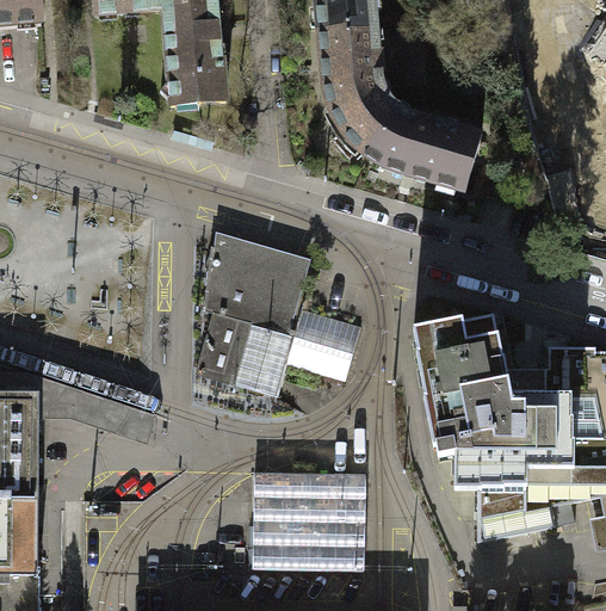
[(0,0),(0,25),(18,24),(45,20),(43,0),(0,0)]
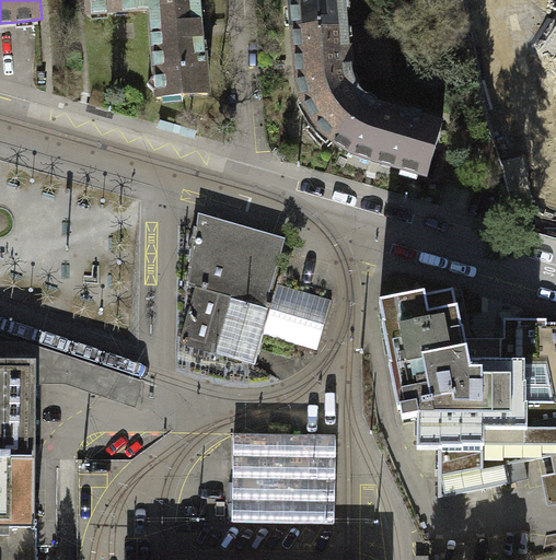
[(87,0),(89,14),(152,9),(165,8),(163,0),(87,0)]
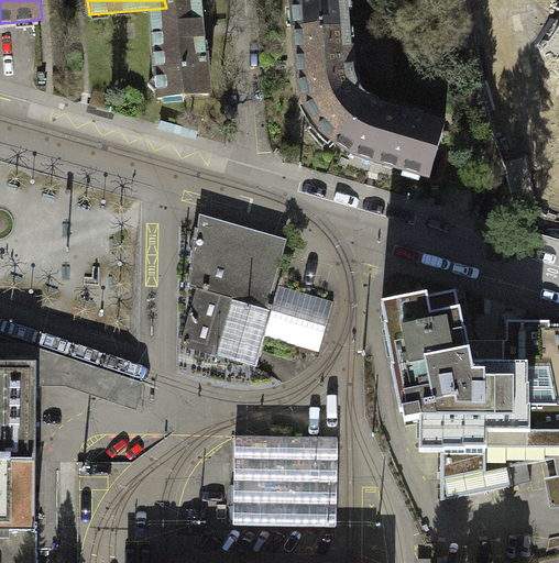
[(211,95),(204,0),(164,0),(166,8),(153,9),(159,76),(151,87),(164,98),(211,95)]
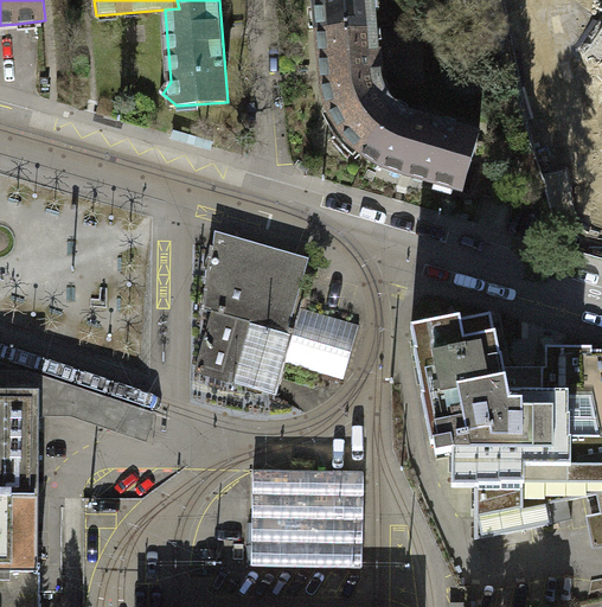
[(318,0),(321,31),(350,27),(351,33),(379,30),(376,0),(318,0)]
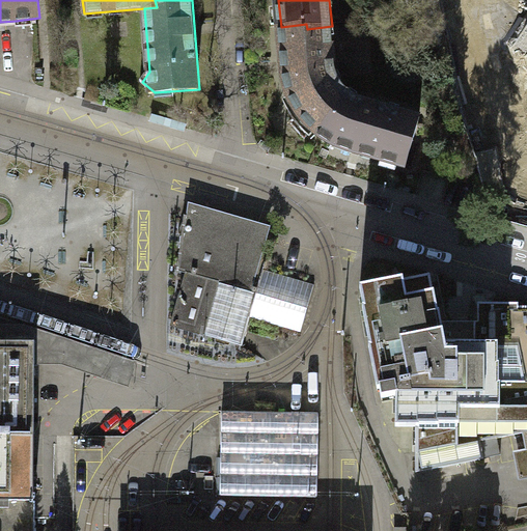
[(526,0),(488,0),(523,187),(526,186),(526,0)]
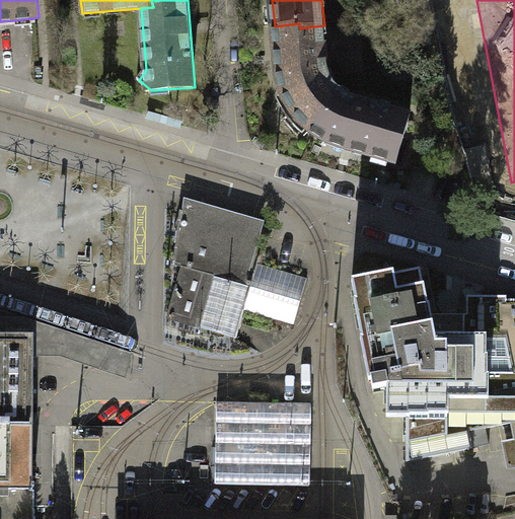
[(327,67),(324,25),(300,28),(299,23),(275,26),(280,74),(287,95),(296,115),(314,133),(344,91),(330,78),(327,67)]
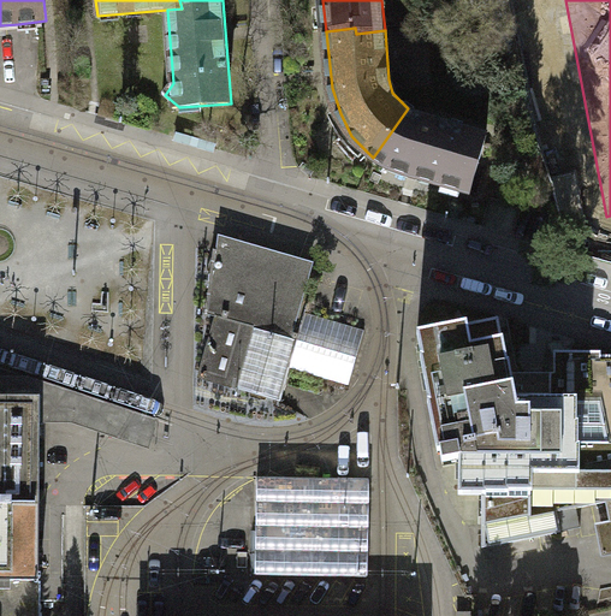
[(428,119),(408,108),(373,158),(386,165),(402,175),(472,195),(488,136),(428,119)]
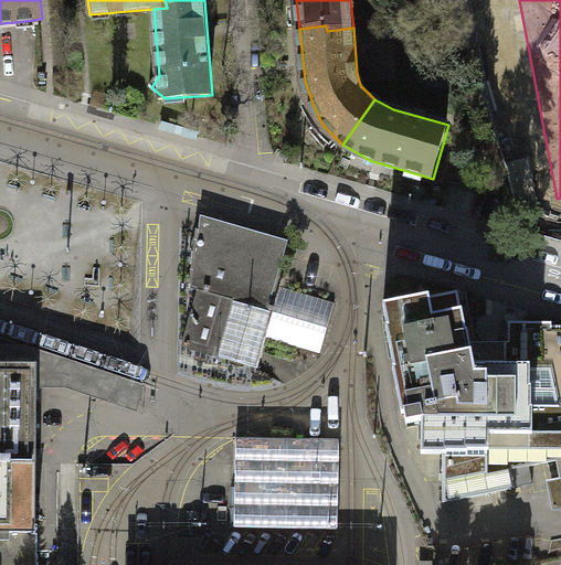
[(181,347),(215,355),(232,298),(267,308),(276,277),(282,256),(260,251),(256,249),(256,248),(196,231),(187,286),(198,288),(181,347)]
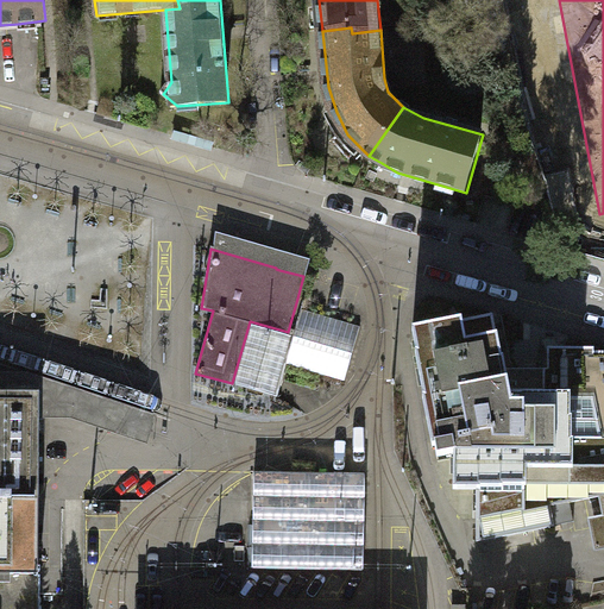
[(304,301),(297,299),(288,332),(250,321),(232,383),(277,396),(285,364),(345,380),(359,326),(302,309),(304,301)]
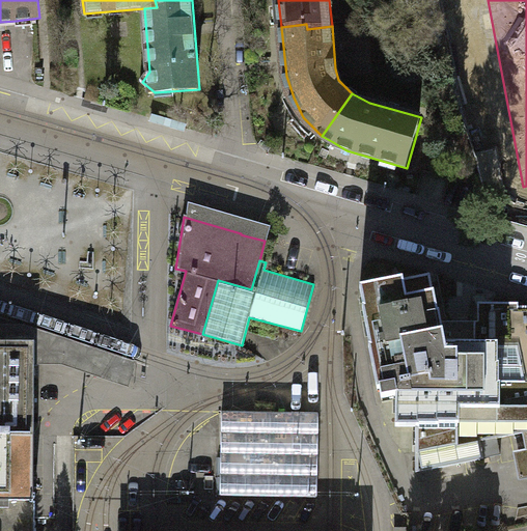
[(526,307),(518,307),(518,304),(478,304),(478,322),(474,322),(474,333),(458,333),(442,333),(438,312),(436,312),(428,274),(358,288),(379,396),(396,393),(396,425),(416,426),(416,471),(420,470),(469,460),(482,457),(478,440),(526,431),(526,307)]
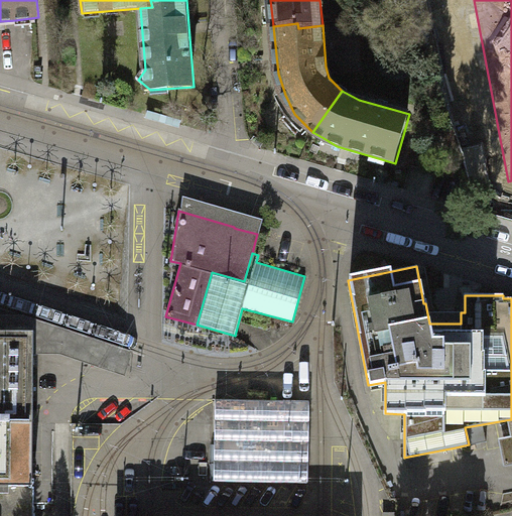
[(0,332),(32,332),(32,354),(59,354),(124,376),(133,352),(33,318),(0,316),(0,332)]
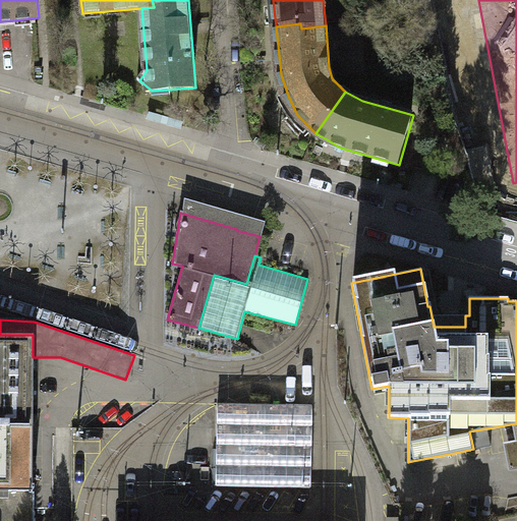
[(0,426),(33,427),(33,357),(33,335),(0,335),(0,426)]
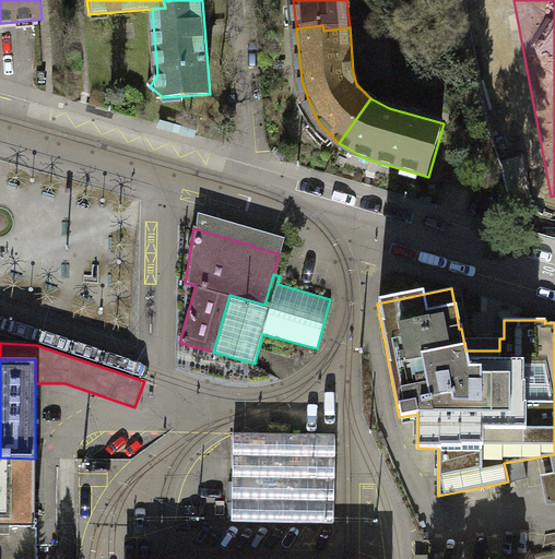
[(335,435),(233,432),(233,437),(232,521),(333,523),(335,435)]
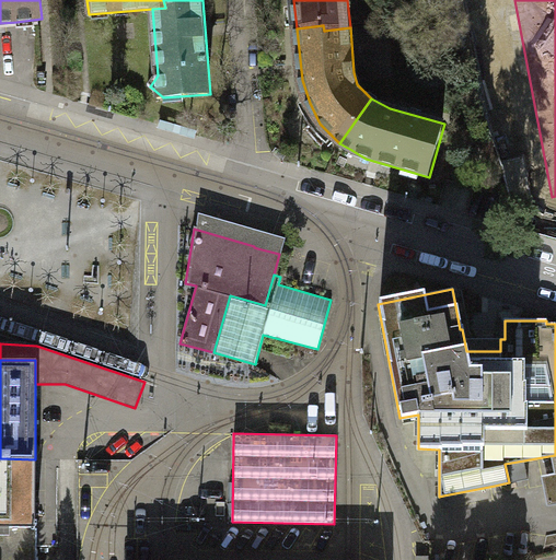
[(34,559),(35,459),(0,458),(0,559),(34,559)]
